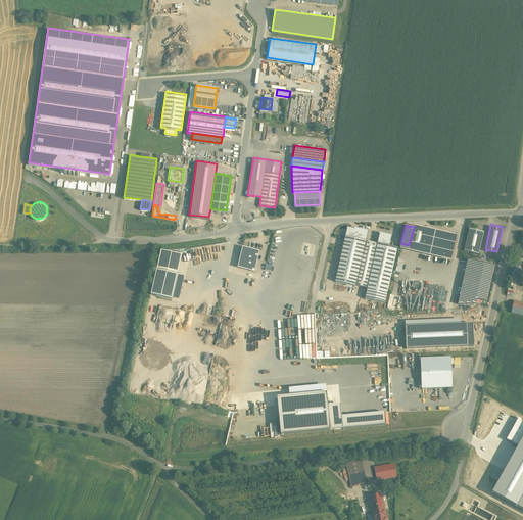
[(457,234),(414,225),(414,227),(409,245),(452,255),(457,234)]
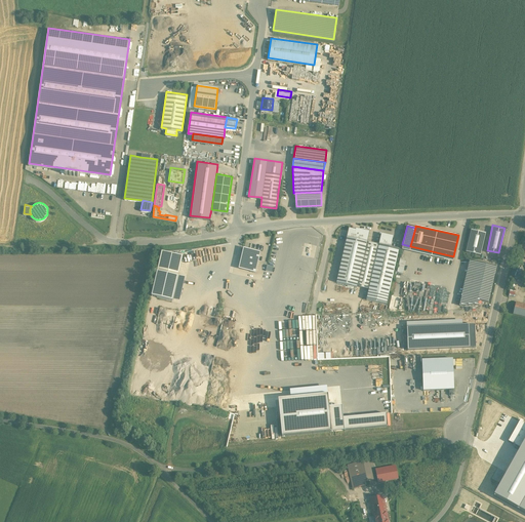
[(369,230),(356,227),(356,229),(354,237),(367,240),(369,230)]
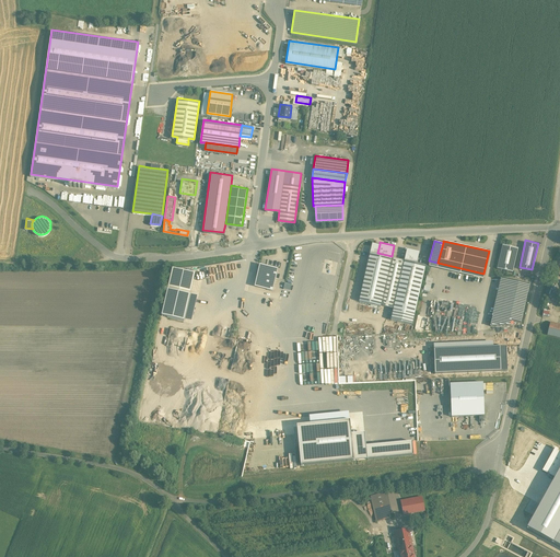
[(370,251),(377,253),(380,244),(372,243),(370,251)]
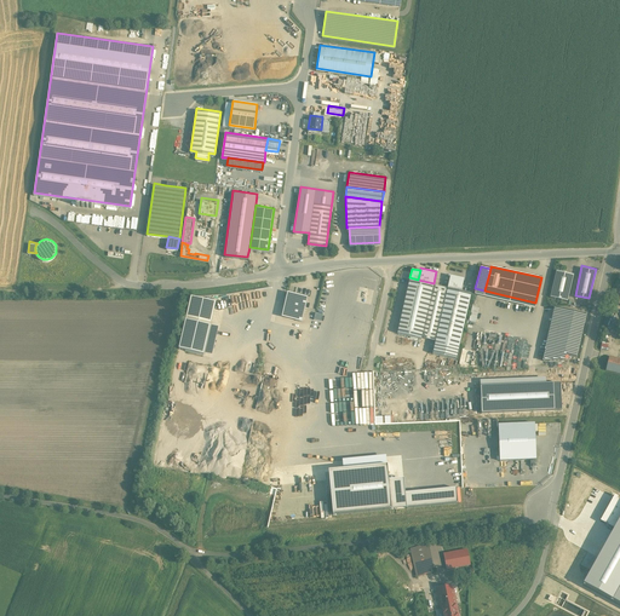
[(573,272),(556,269),(550,295),(567,299),(573,272)]
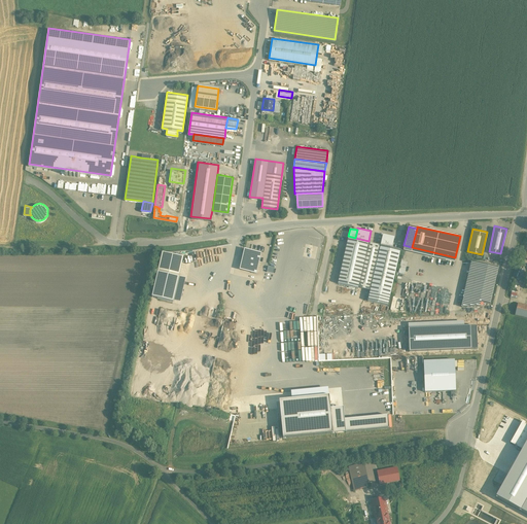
[(394,236),(383,233),(380,243),(392,246),(394,236)]
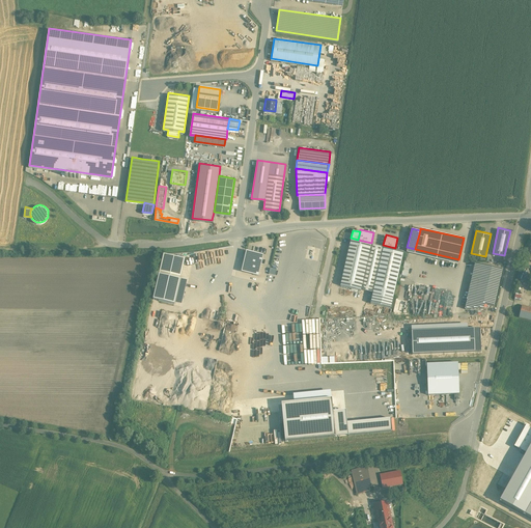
[(358,240),(351,238),(340,283),(361,288),(371,243),(358,240)]
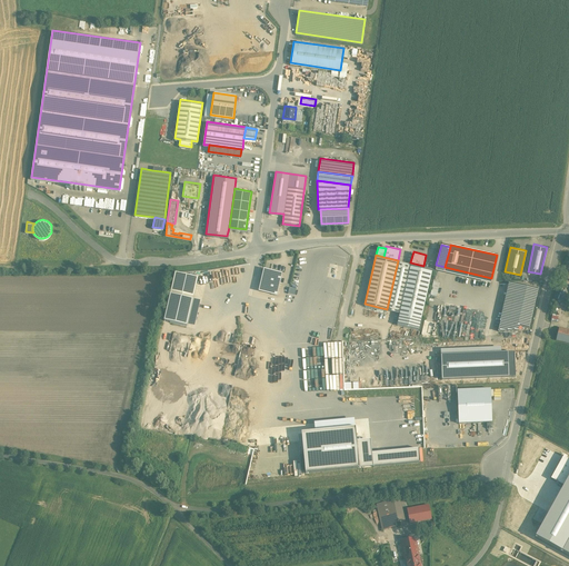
[(410,262),(398,260),(387,309),(399,311),(410,262)]
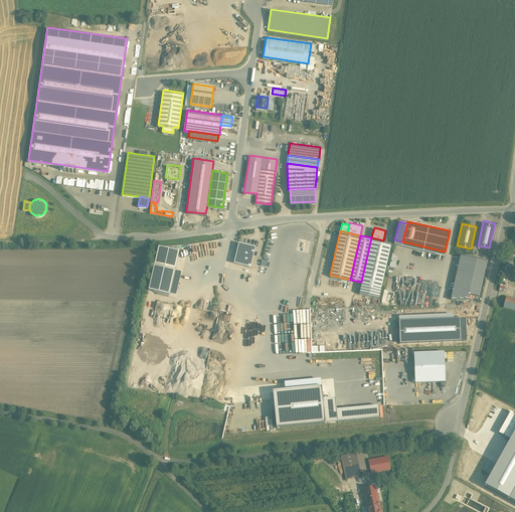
[(383,240),(371,237),(361,282),(359,292),(379,296),(391,242),(383,240)]
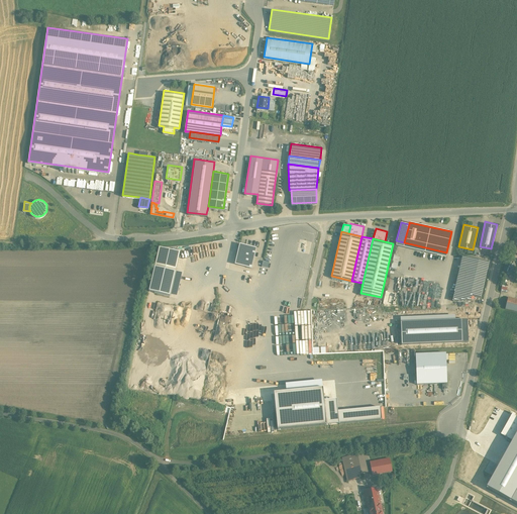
[(255,246),(240,243),(238,251),(241,251),(240,257),(246,259),(245,265),(250,266),(255,246)]
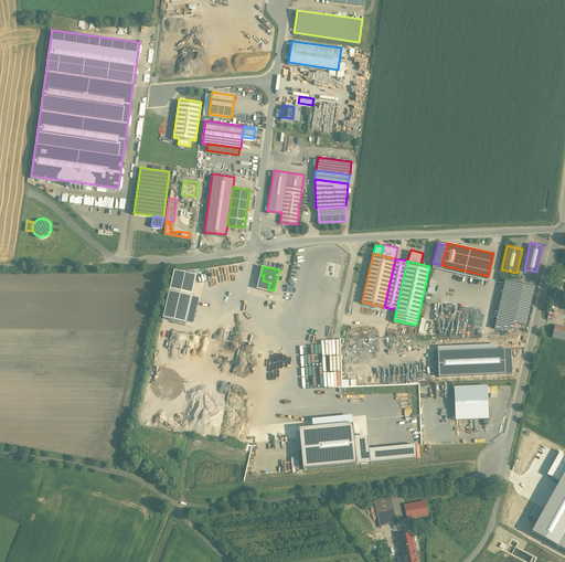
[(196,274),(174,268),(169,290),(191,296),(196,274)]
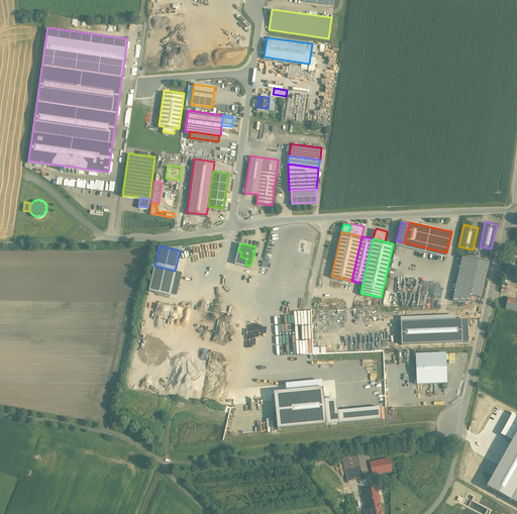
[(489,261),(468,255),(459,290),(472,293),(472,294),(481,296),(489,261)]
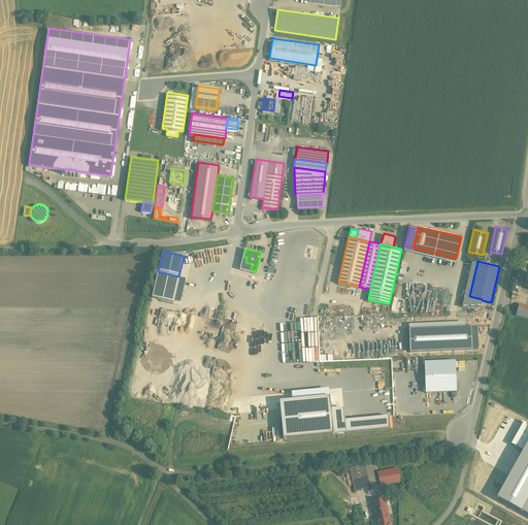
[(178,276),(158,271),(153,296),(173,301),(178,276)]
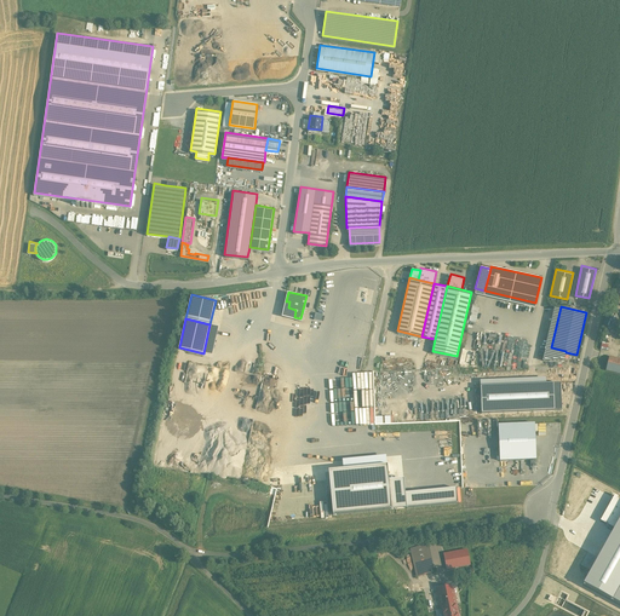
[(551,347),(546,346),(543,358),(544,358),(564,357),(566,352),(566,351),(551,347)]
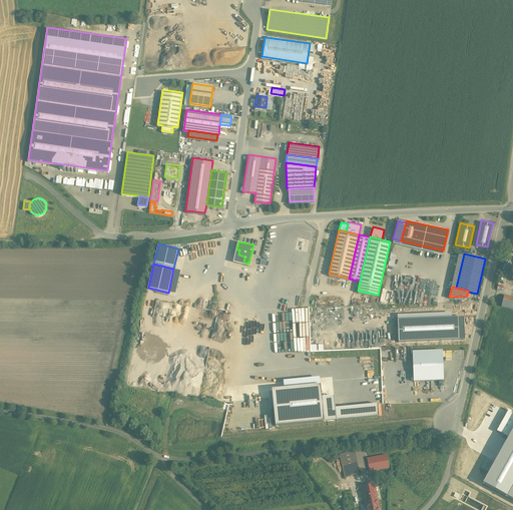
[(512,295),(504,293),(502,304),(512,306),(512,295)]
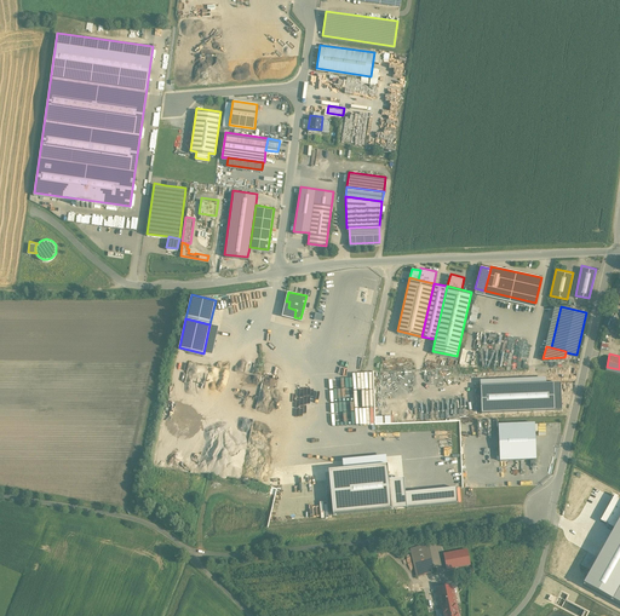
[(562,407),(561,380),(481,384),(481,410),(562,407)]
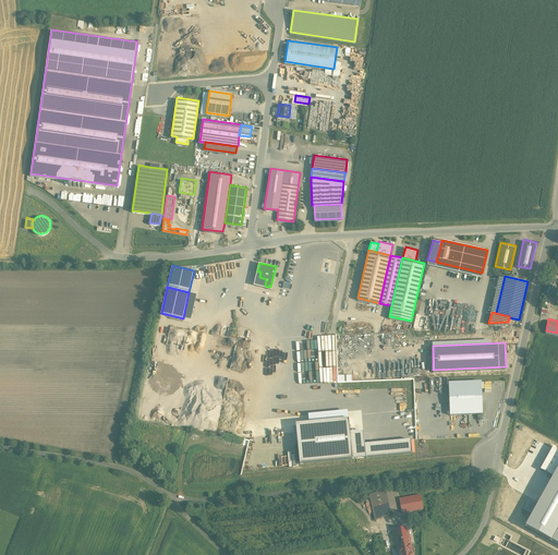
[(481,378),(448,379),(449,412),(482,411),(481,378)]
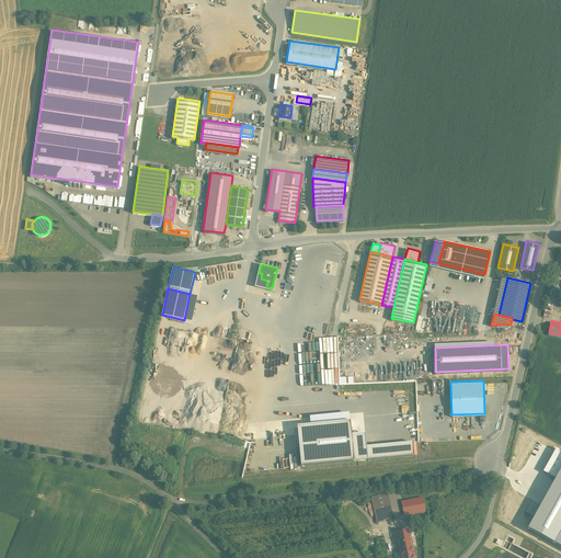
[(348,419),(296,424),(300,464),(353,458),(350,432),(348,419)]
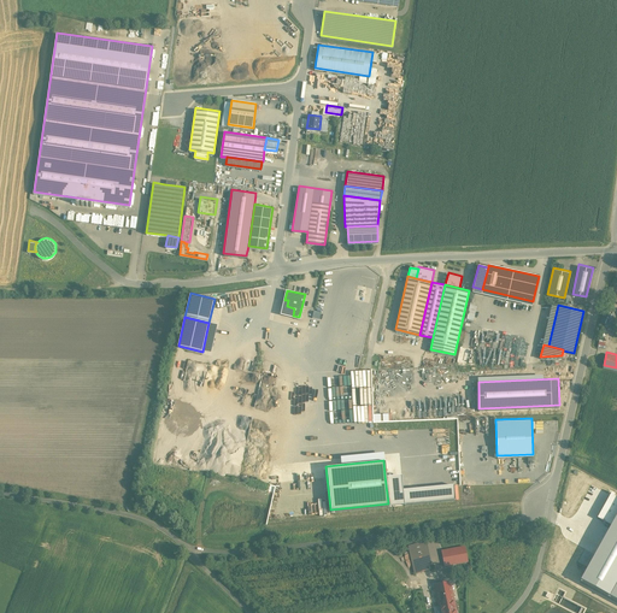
[(385,475),(388,504),(404,502),(403,488),(400,473),(385,475)]
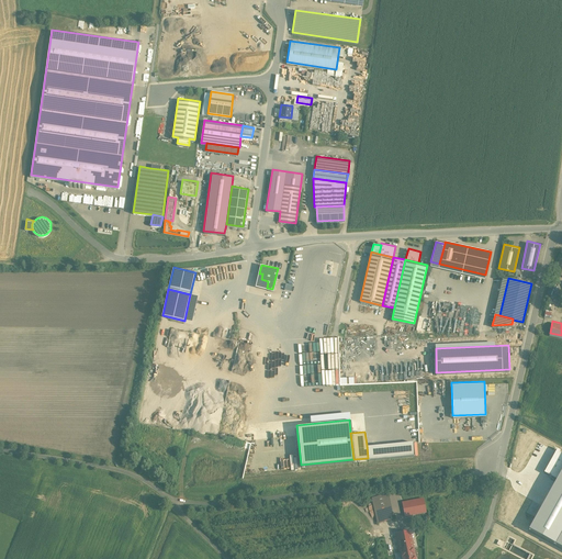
[(519,454),(543,449),(541,438),(517,443),(519,454)]
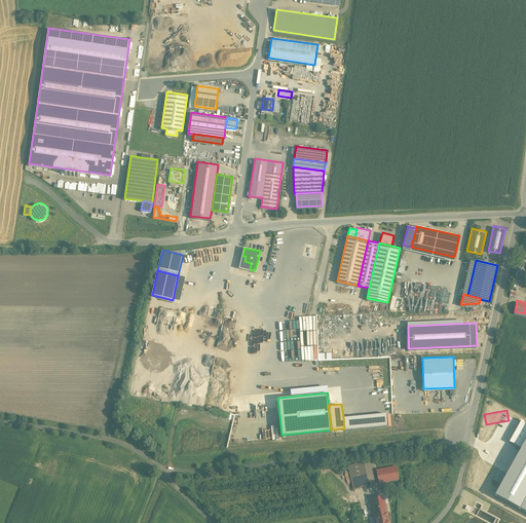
[(343,416),(344,428),(387,424),(386,413),(343,416)]
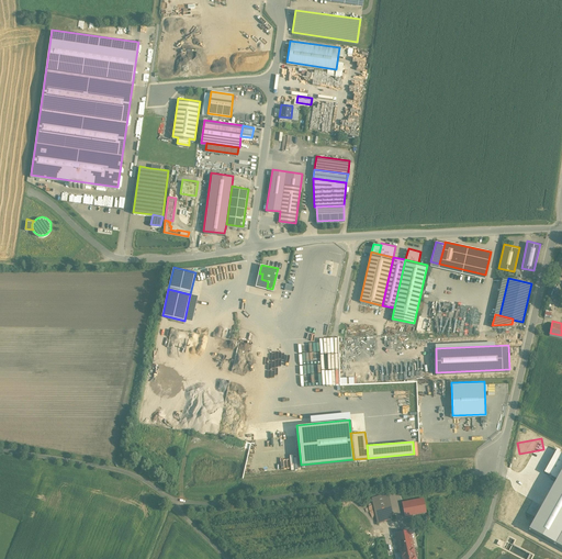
[(561,448),(557,446),(543,470),(557,478),(529,528),(561,546),(561,448)]
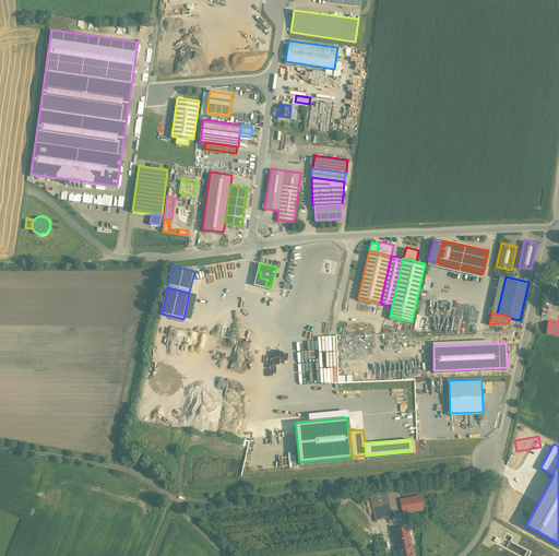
[(388,488),(392,509),(397,508),(393,487),(388,488)]
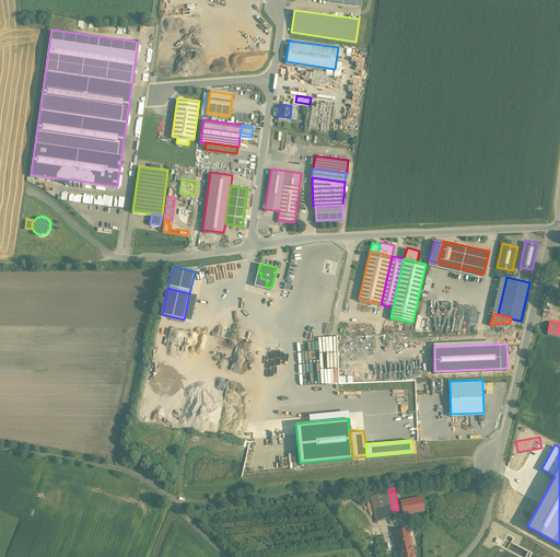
[(388,489),(376,492),(382,518),(388,515),(387,511),(393,510),(388,489)]
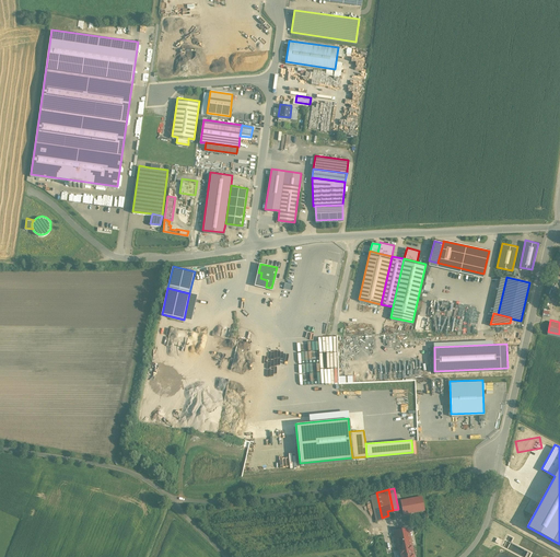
[(382,518),(376,492),(371,494),(376,519),(382,518)]
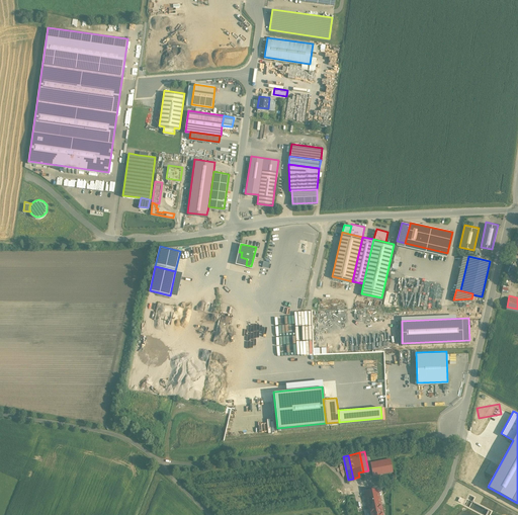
[(391,457),(370,460),(372,474),(393,469),(391,457)]
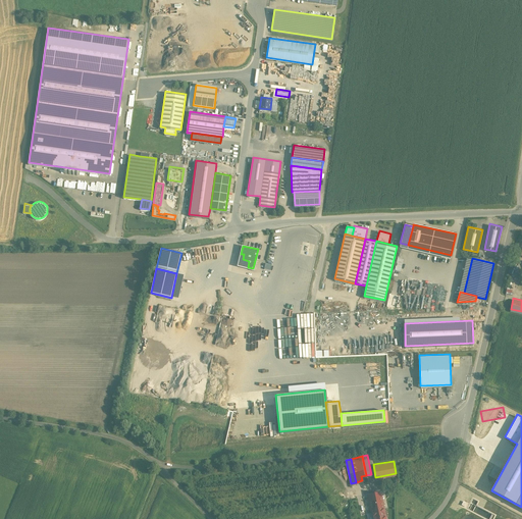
[(385,518),(380,491),(368,494),(372,518),(385,518)]
